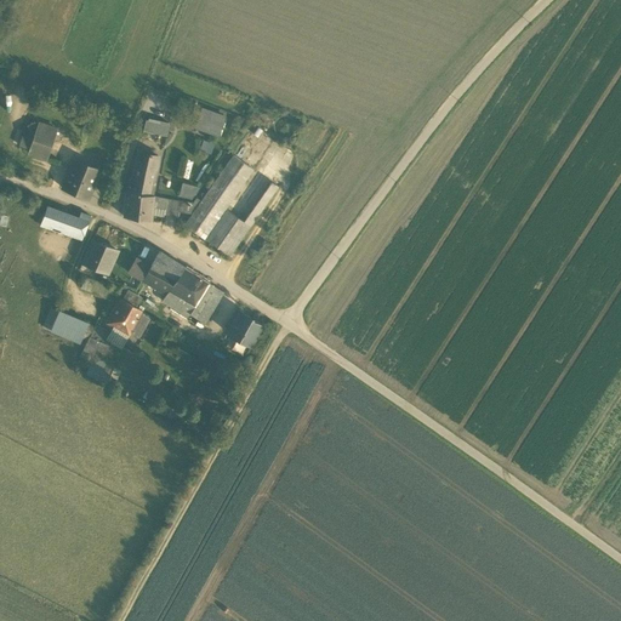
[(195,126),(217,135),(224,118),(201,109),(195,126)]
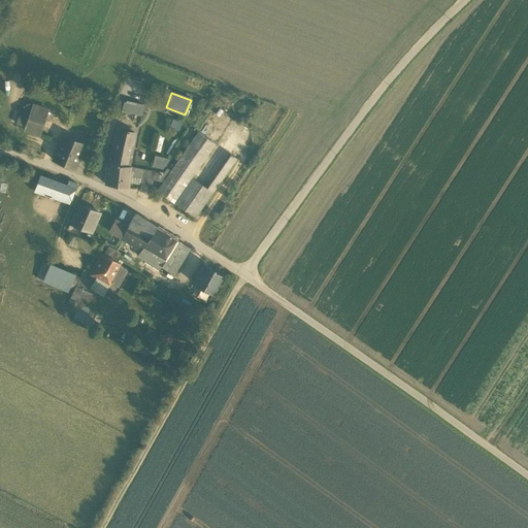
[(249,117),(251,114),(252,112),(253,109),(253,106),(253,103),(251,101),(249,99),(245,98),(243,97),(240,97),(237,98),(235,100),(233,102),(231,104),(231,107),(231,110),(232,113),(234,116),(237,118),(239,119),(242,119),(245,119),(249,117)]
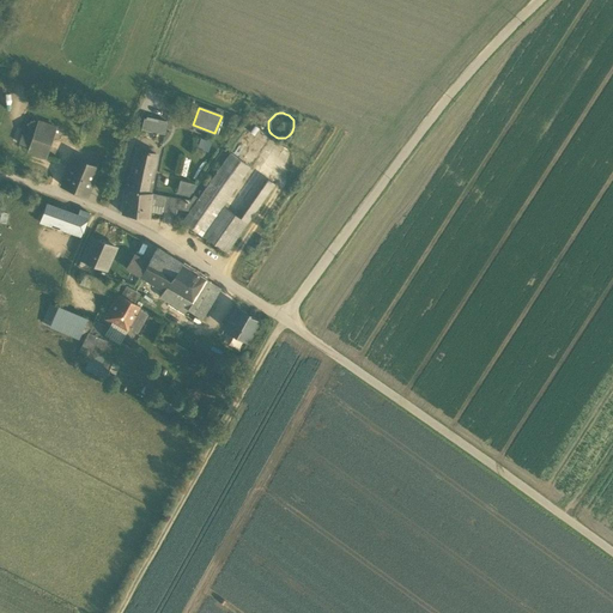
[(141,128),(163,134),(165,123),(144,117),(141,128)]
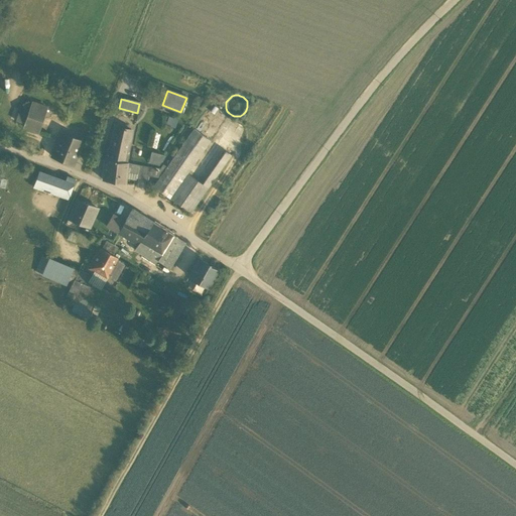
[(31,112),(44,116),(47,107),(34,102),(31,112)]
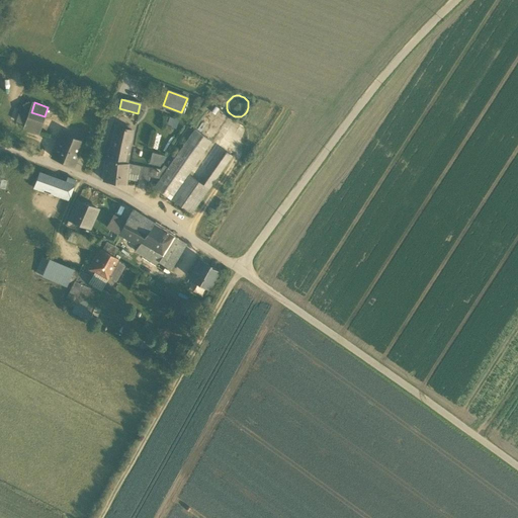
[(26,112),(19,111),(17,121),(23,122),(26,112)]
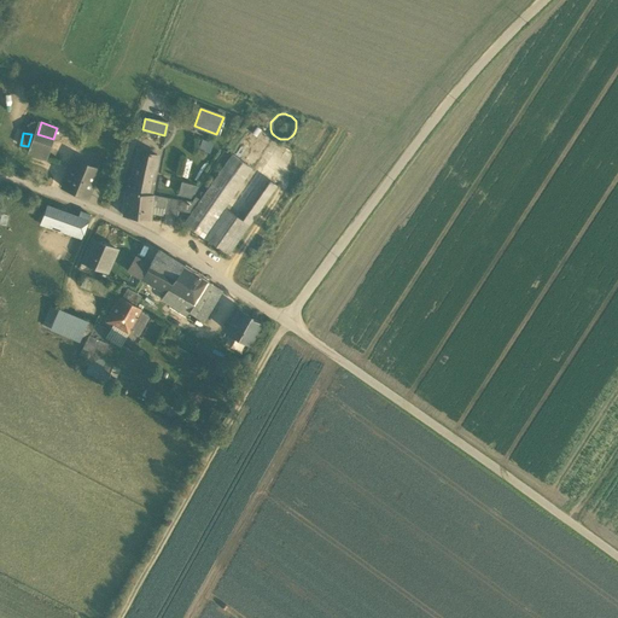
[(38,134),(33,145),(50,150),(53,139),(38,134)]
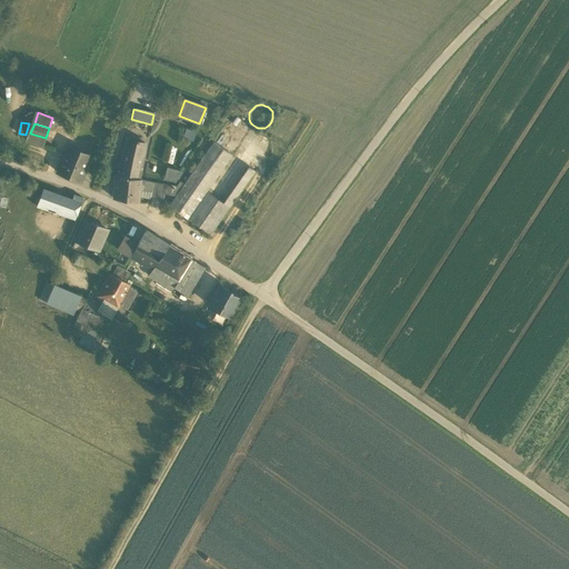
[(42,147),(46,138),(30,133),(28,141),(42,147)]
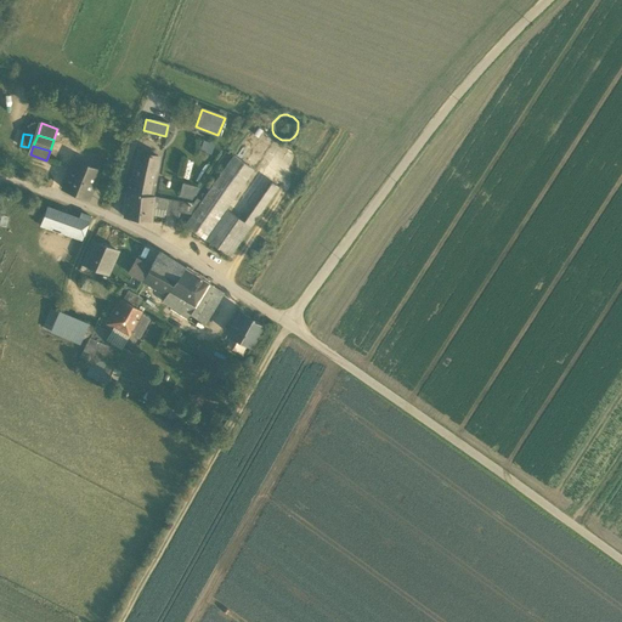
[(128,179),(126,192),(152,196),(153,188),(157,170),(159,157),(139,152),(133,180),(128,179)]
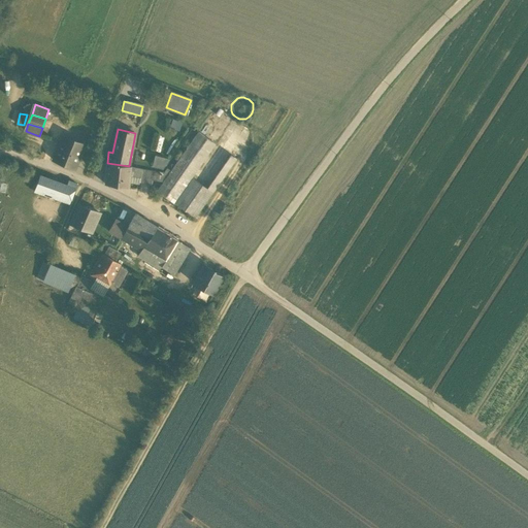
[(198,132),(171,170),(167,176),(156,192),(194,218),(235,159),(230,155),(207,188),(191,176),(215,143),(198,132)]
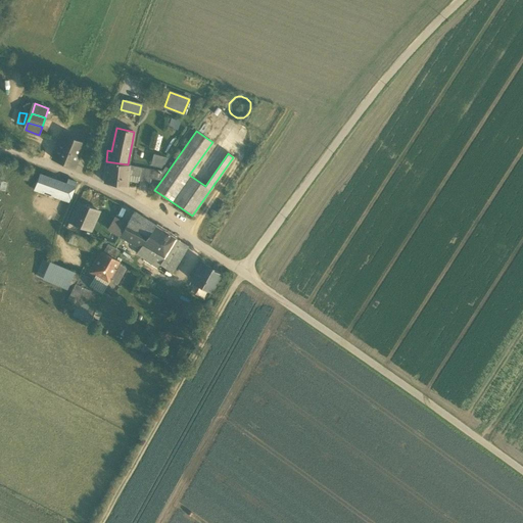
[(54,158),(74,167),(78,158),(83,144),(82,143),(74,140),(63,136),(54,158)]
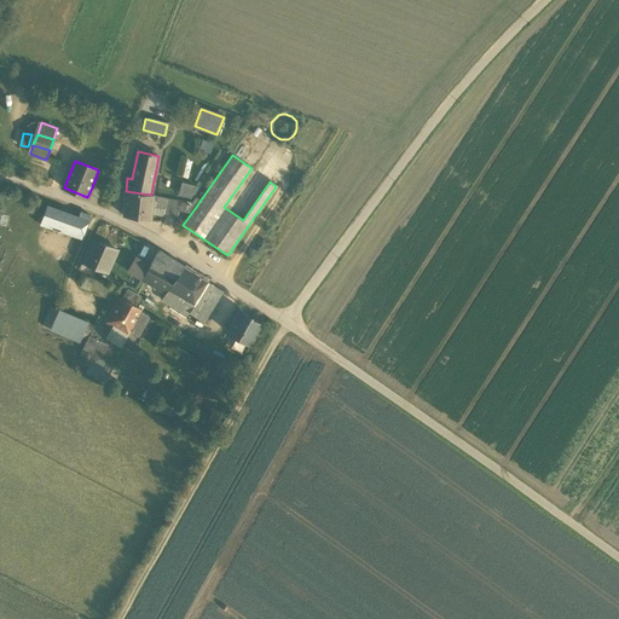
[(197,186),(181,183),(179,194),(190,196),(197,186)]
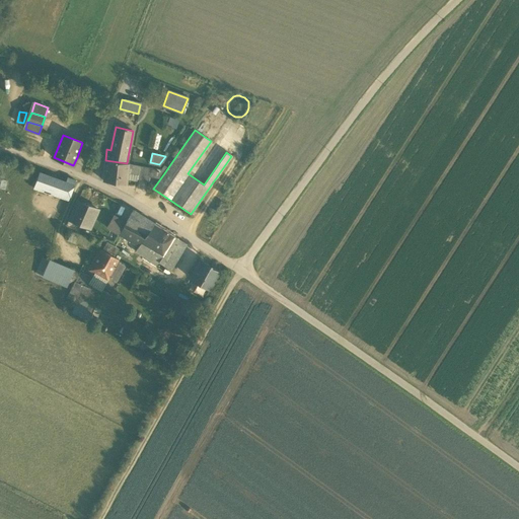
[(127,184),(128,173),(129,164),(127,163),(105,160),(103,180),(127,184)]
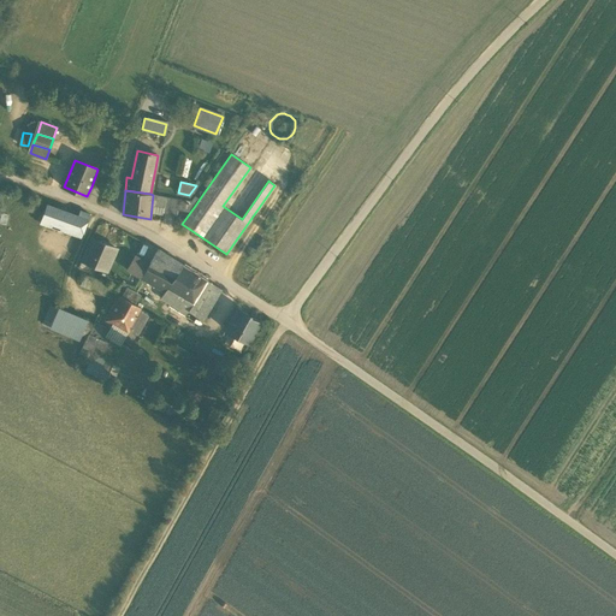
[(166,197),(153,195),(152,206),(164,207),(166,197)]
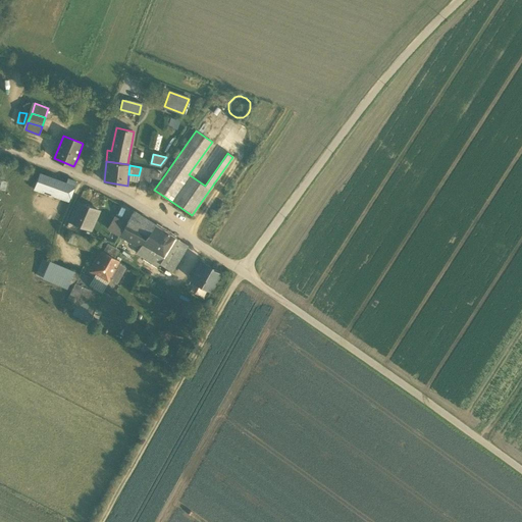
[(138,179),(149,181),(151,175),(150,175),(152,169),(141,167),(139,175),(138,179)]
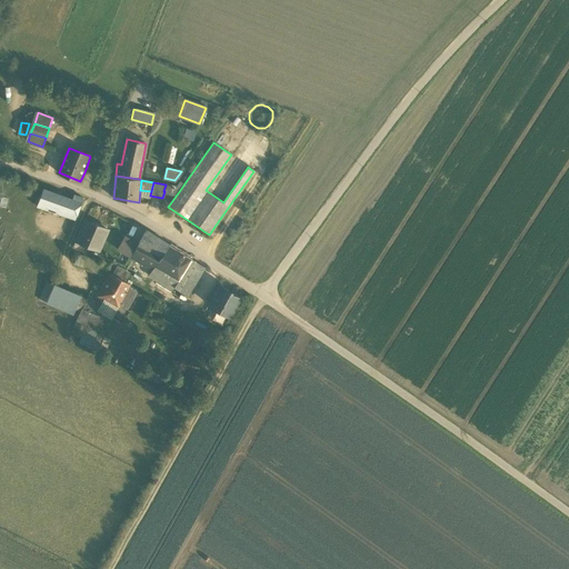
[(37,206),(75,220),(82,198),(73,196),(71,202),(66,199),(51,192),(43,189),(37,206)]
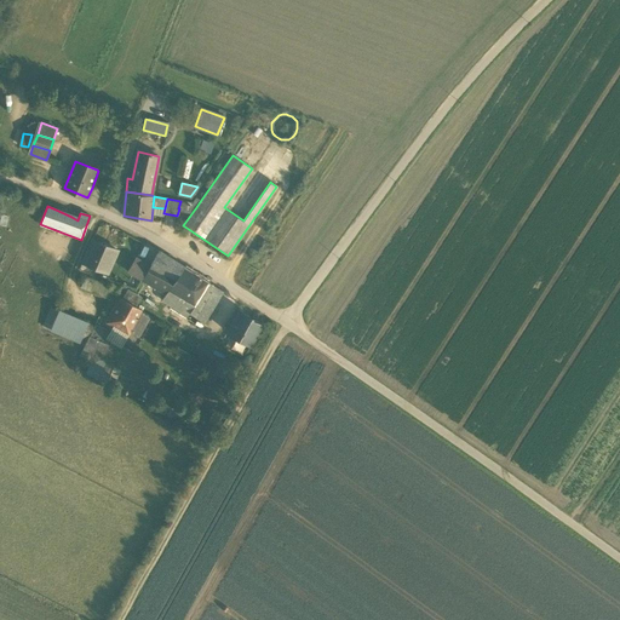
[(81,263),(108,274),(118,252),(92,241),(81,263)]
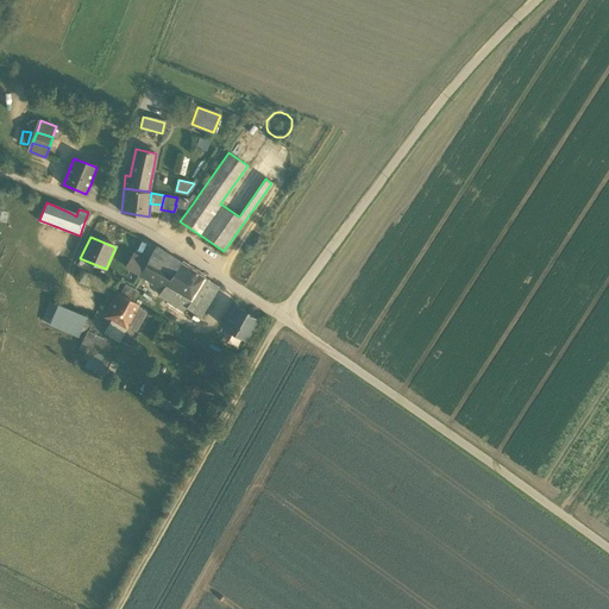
[(139,275),(163,289),(181,262),(157,248),(156,248),(148,262),(139,275)]
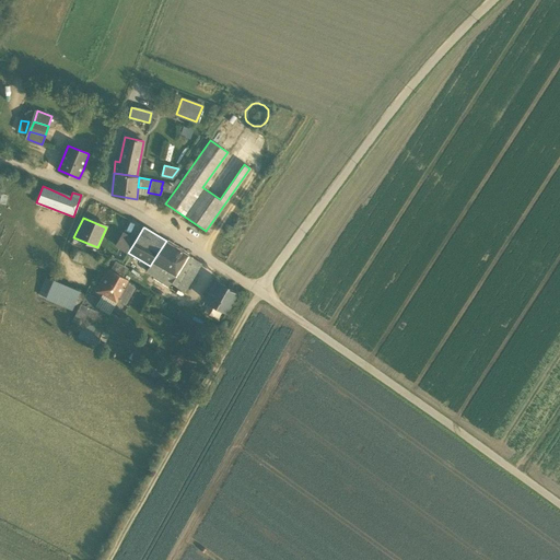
[(116,246),(128,253),(136,241),(123,233),(116,246)]
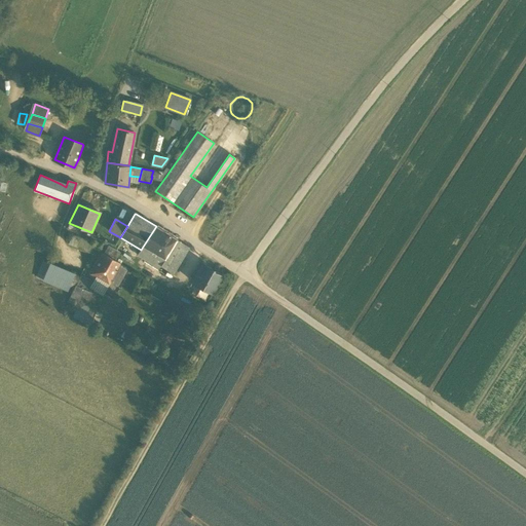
[(177,239),(156,226),(141,250),(140,252),(161,265),(163,261),(177,239)]
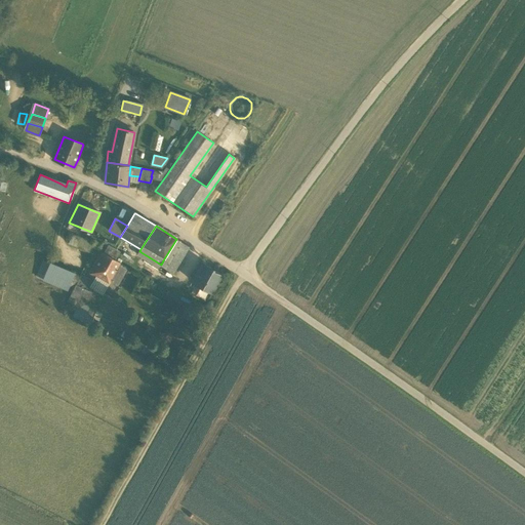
[(189,247),(176,239),(163,260),(175,269),(189,247)]
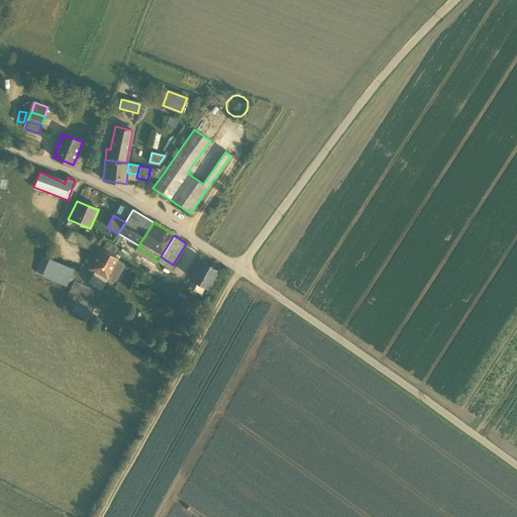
[(90,269),(107,279),(118,260),(101,249),(100,250),(99,249),(97,251),(99,252),(90,269)]
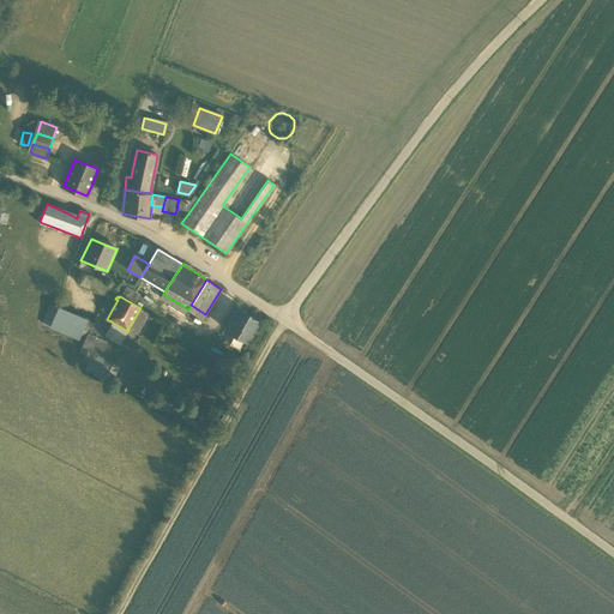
[(41,323),(50,327),(58,308),(47,305),(41,323)]
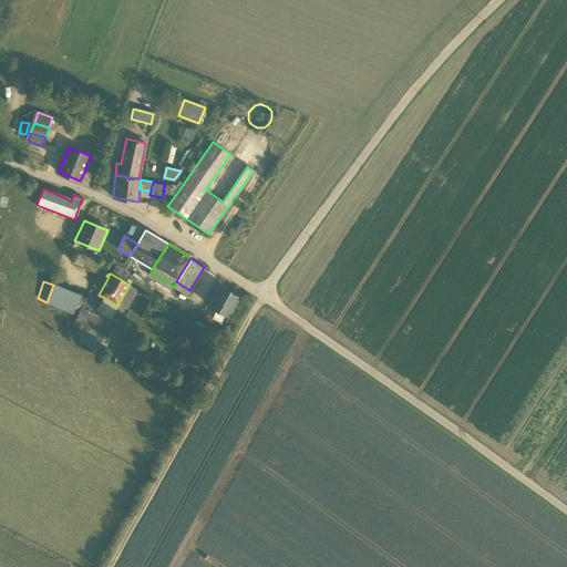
[(80,295),(53,285),(47,302),(73,311),(80,295)]
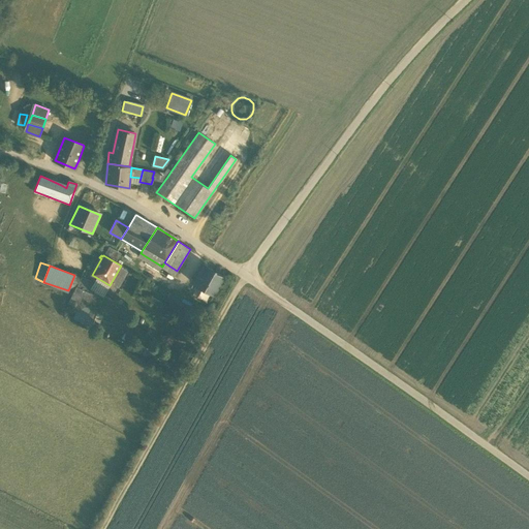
[(193,283),(213,294),(222,278),(221,278),(220,275),(217,273),(214,274),(213,273),(212,270),(205,266),(197,277),(193,283)]
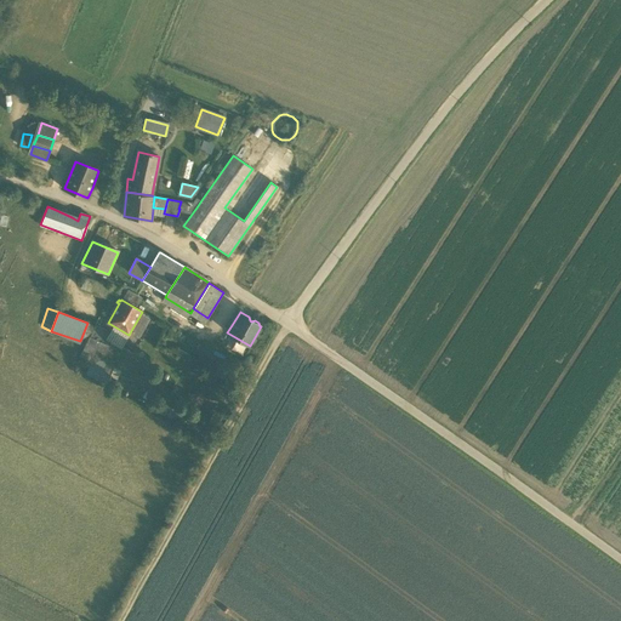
[(95,326),(87,342),(97,349),(90,363),(97,366),(108,345),(113,347),(118,339),(95,326)]
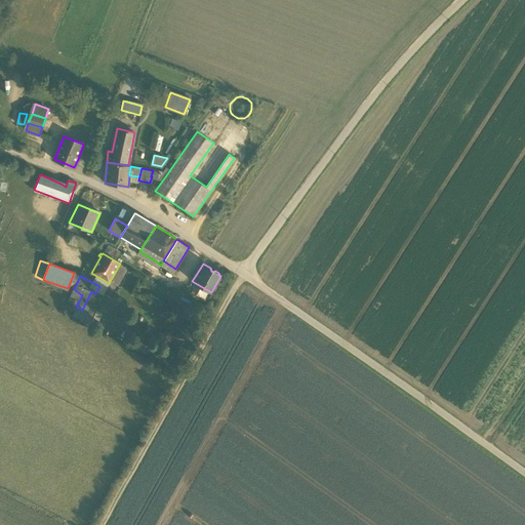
[(67,301),(76,307),(82,295),(74,289),(67,301)]
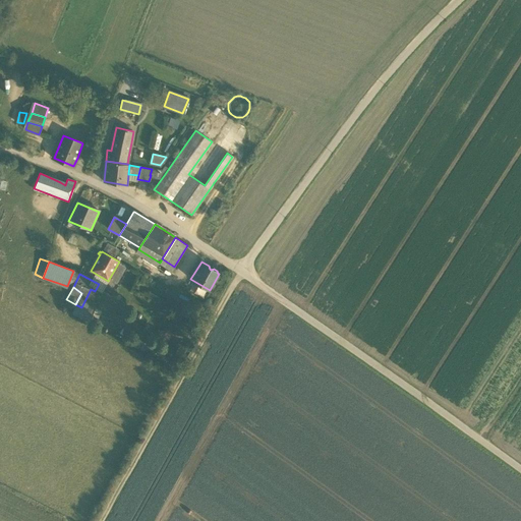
[(207,311),(211,313),(215,306),(210,304),(207,311)]
